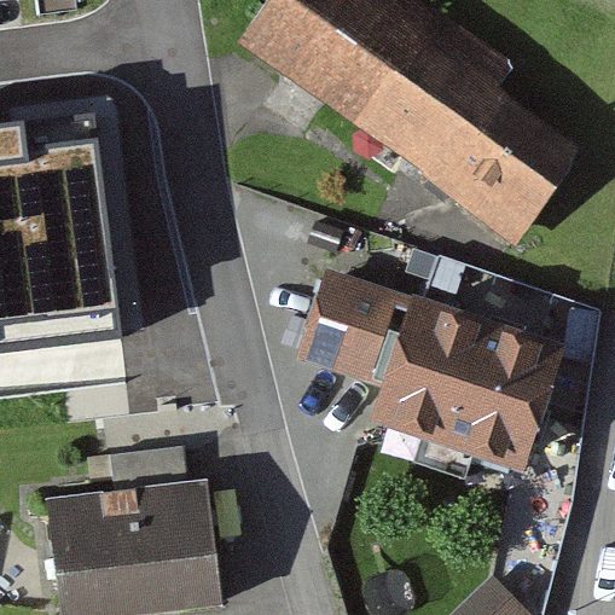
[(512,64),(421,0),(266,0),(238,41),(515,235),(578,145),(495,88),(512,64)]
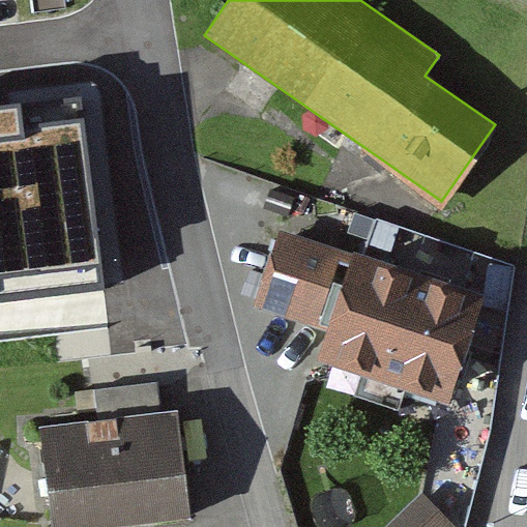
[(0,316),(110,308),(95,117),(0,123),(0,316)]
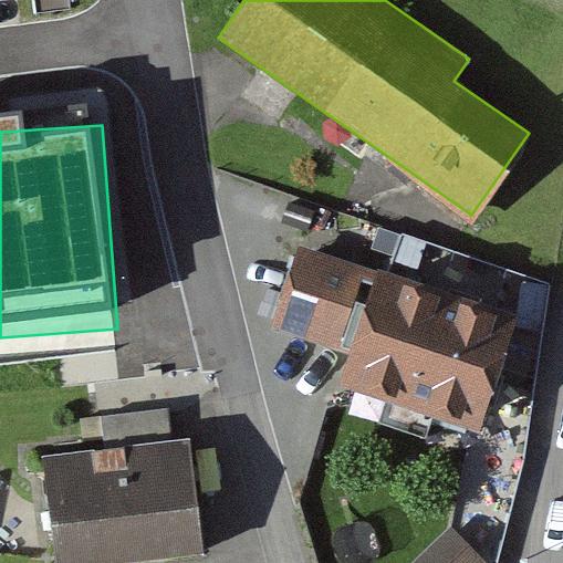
[(374,270),(293,244),(267,329),(344,353),(335,381),(481,427),(519,309),(376,263),(374,270)]
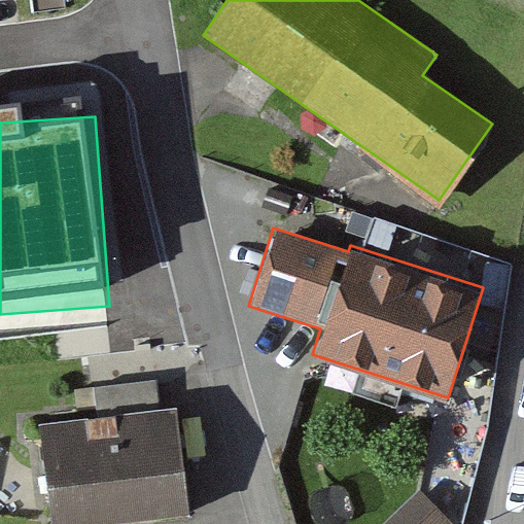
[(98,415),(38,422),(53,523),(81,523),(189,510),(176,404),(162,406),(158,379),(95,387),(98,415)]
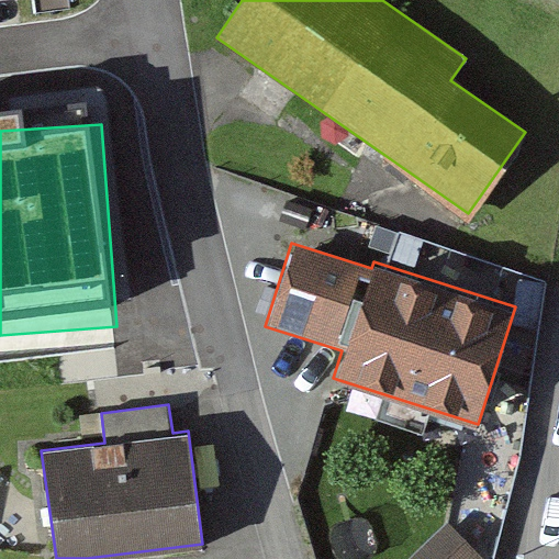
[(445,522),(405,558),(479,558),(445,522)]
